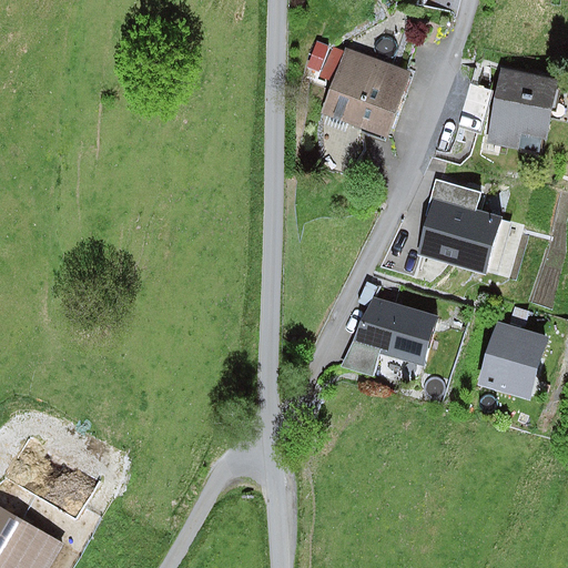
[(316,41),(306,67),(317,71),(328,46),(316,41)]
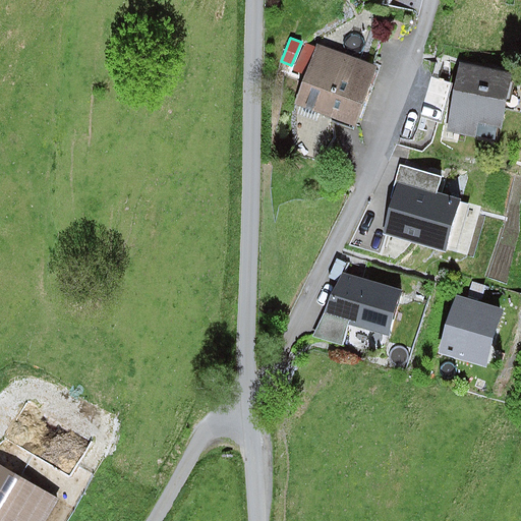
[(378,67),(317,44),(293,105),(353,128),(378,67)]
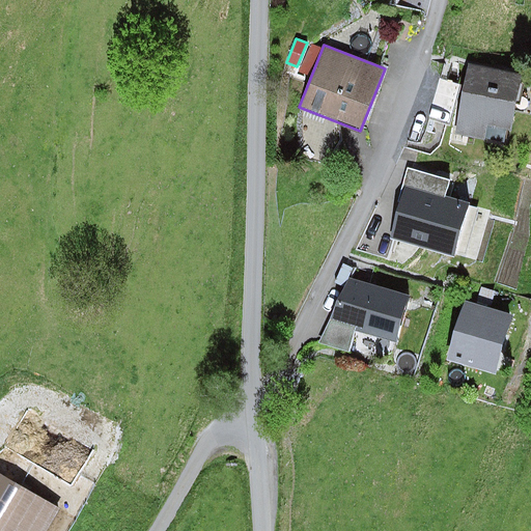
[(522,75),(469,64),(454,134),(483,140),(486,126),(510,130),(522,75)]
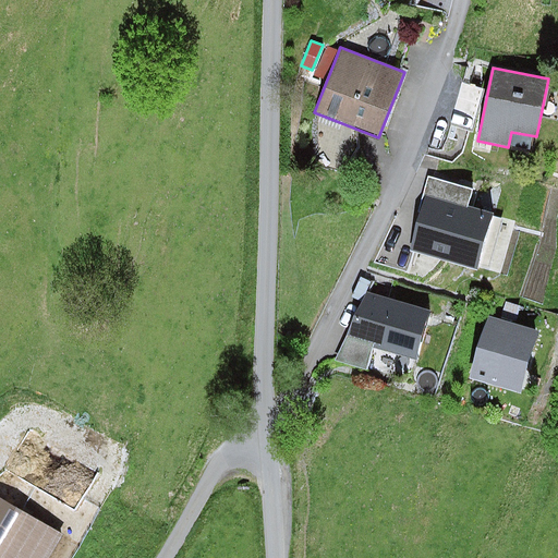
[(462,84),(450,124),(470,130),(483,89),(462,84)]
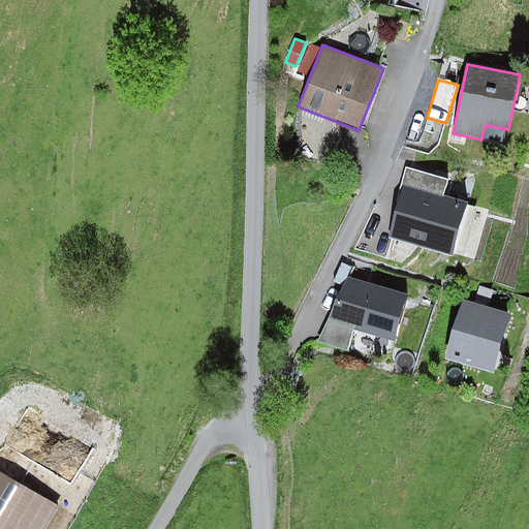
[(403,185),(443,196),(447,180),(405,167),(400,184),(403,185)]
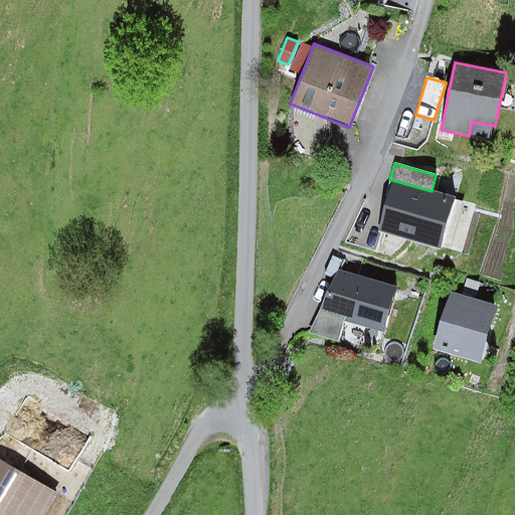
[(432,191),(392,180),(377,231),(440,248),(454,197),(432,191)]
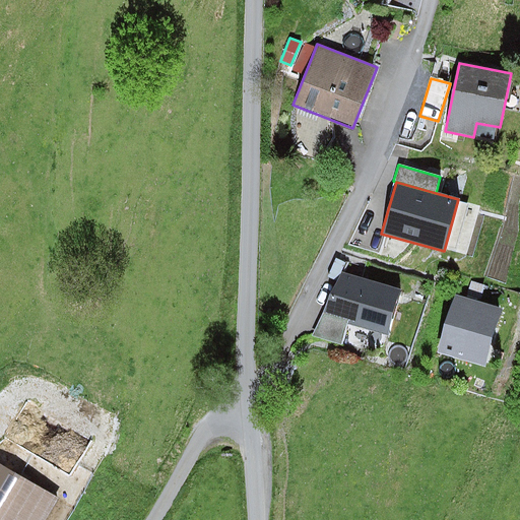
[(401,289),(342,273),(324,313),(348,321),(387,335),(401,289)]
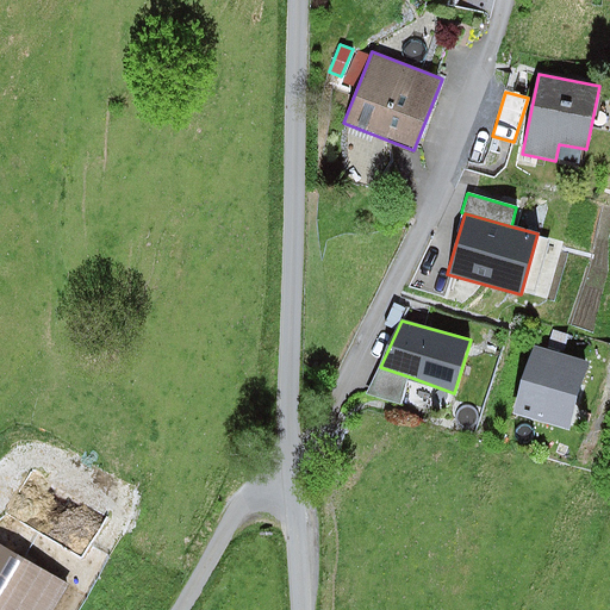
[(553,330),(548,347),(564,352),(570,335),(553,330)]
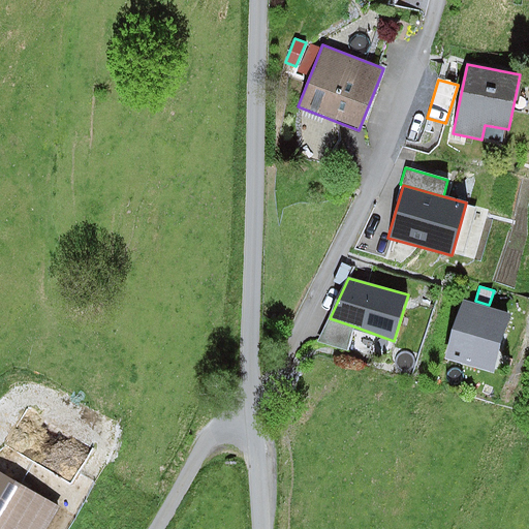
[(509,315),(463,301),(445,359),(492,373),(509,315)]
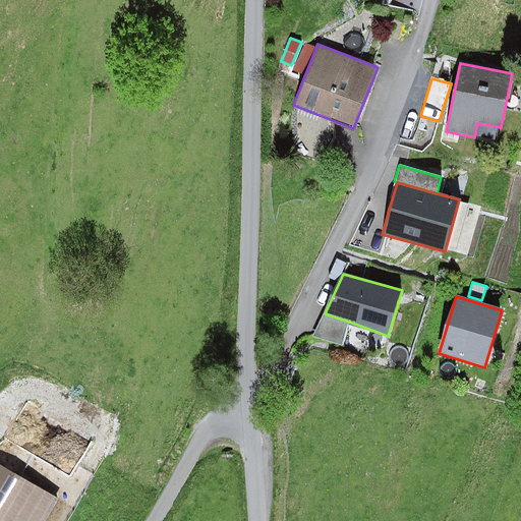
[(349,322),(325,313),(313,337),(342,346),(349,322)]
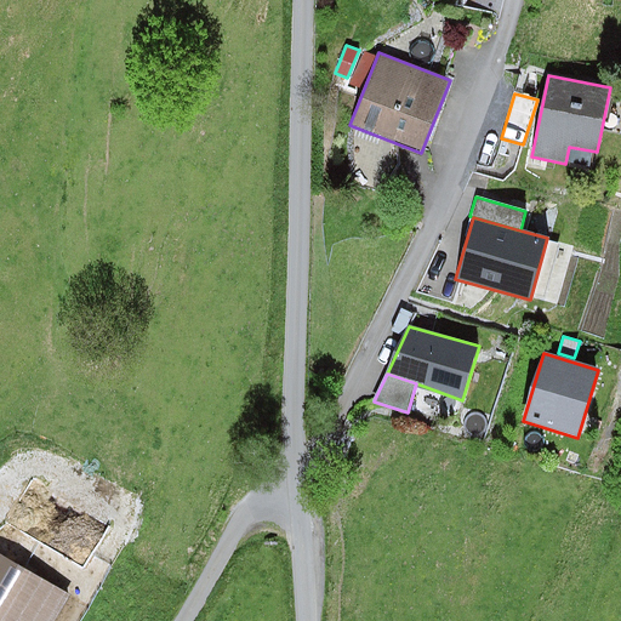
[(0,557),(0,620),(50,620),(66,596),(0,557)]
